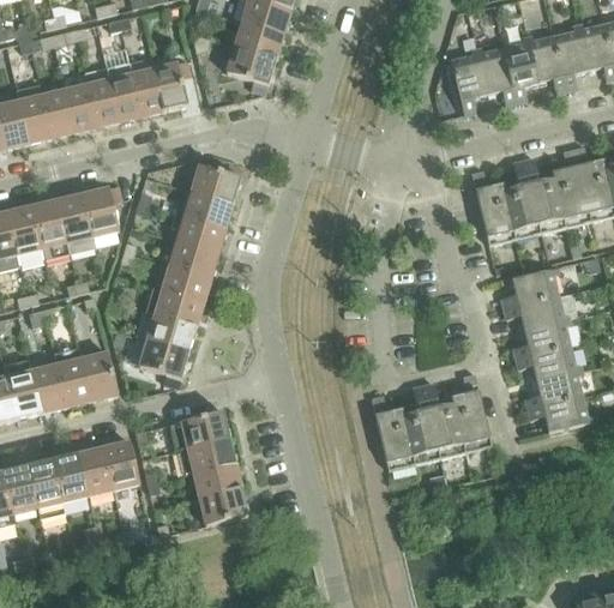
[(196,7),(206,11),(209,1),(205,0),(198,0),(196,7)]
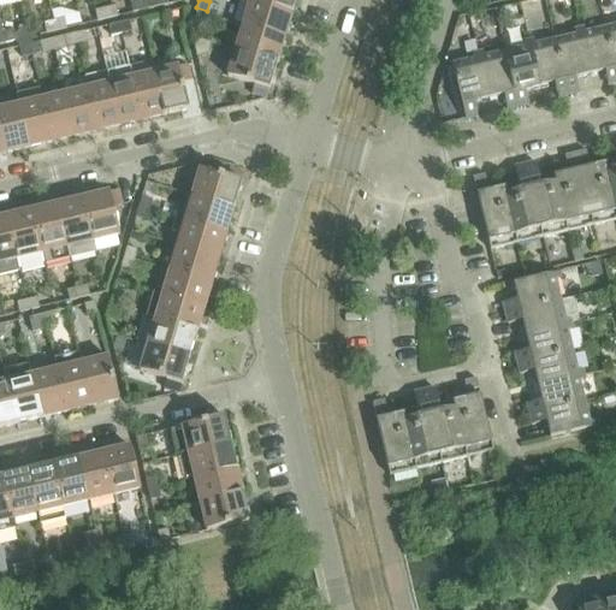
[(249,0),(243,22),(284,34),(291,10),(261,0),(249,0)]
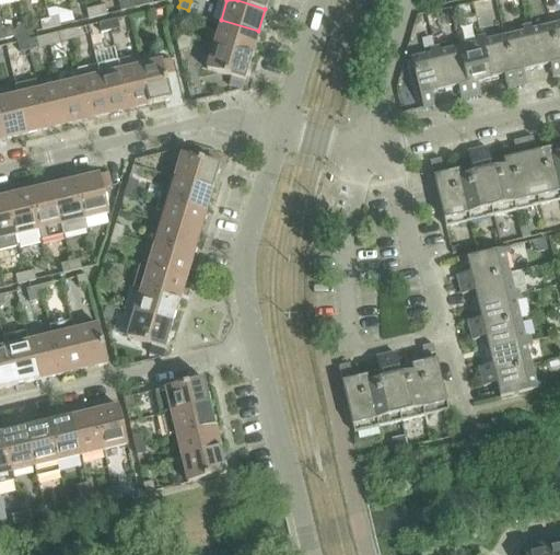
[(237,0),(265,9),(267,0),(237,0)]
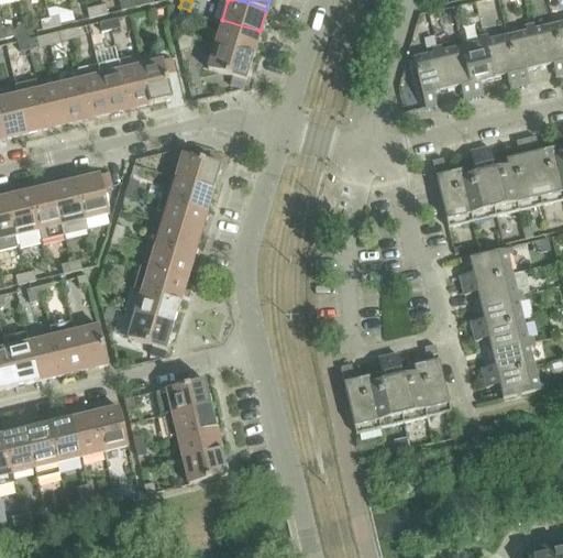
[(105,1),(96,3),(98,13),(107,11),(105,1)]
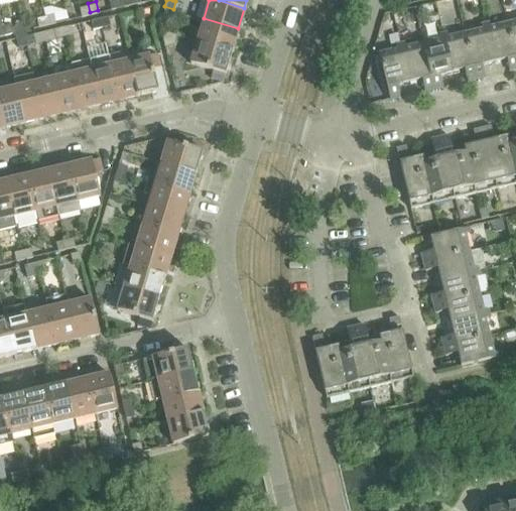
[(88,3),(79,5),(81,14),(90,12),(88,3)]
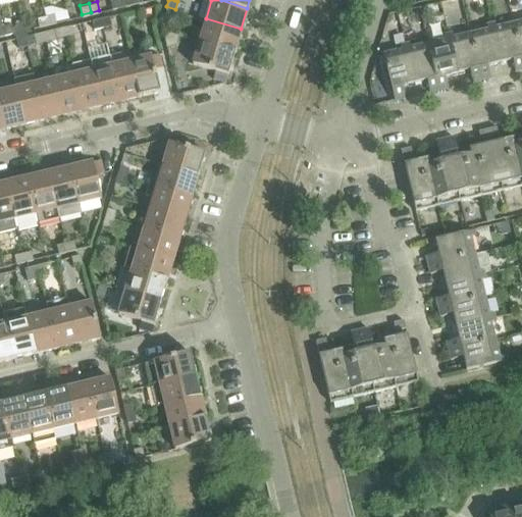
[(166,6),(164,15),(172,17),(175,9),(166,6)]
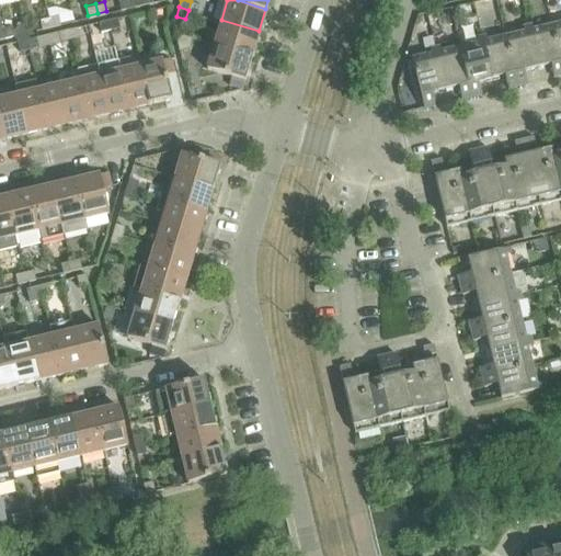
[(48,14),(50,24),(60,22),(58,12),(48,14)]
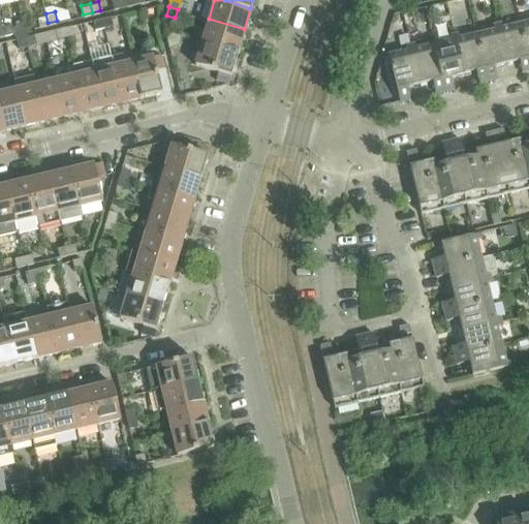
[(45,13),(37,16),(39,25),(48,23),(45,13)]
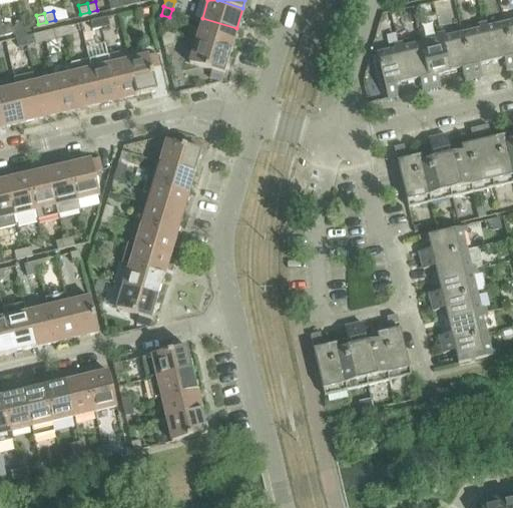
[(99,16),(101,25),(109,23),(107,14),(99,16)]
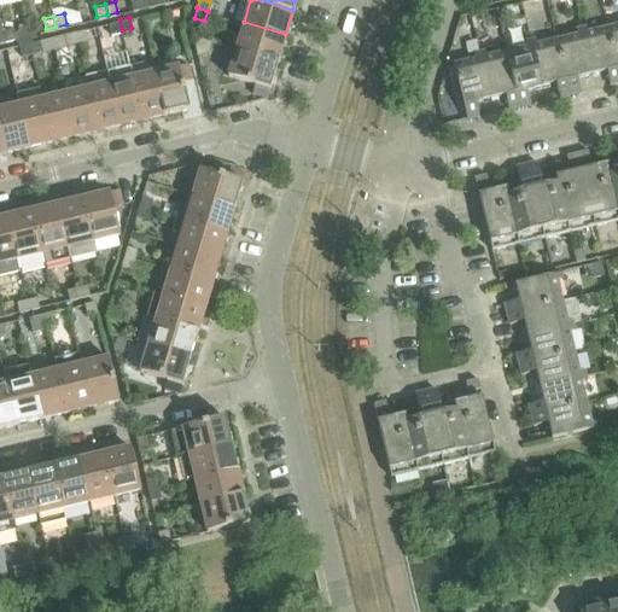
[(120,19),(109,22),(112,33),(122,30),(120,19)]
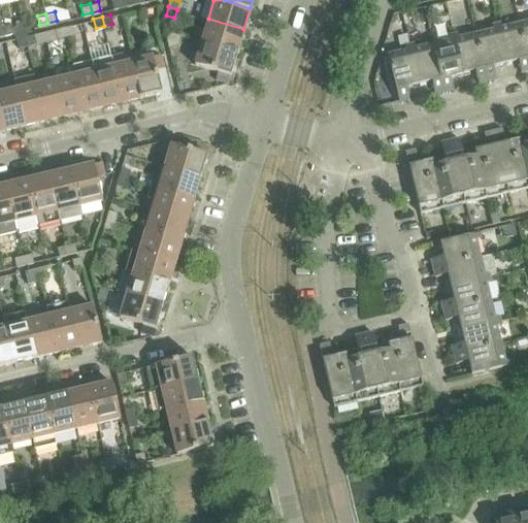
[(527,18),(519,21),(527,59),(527,18)]
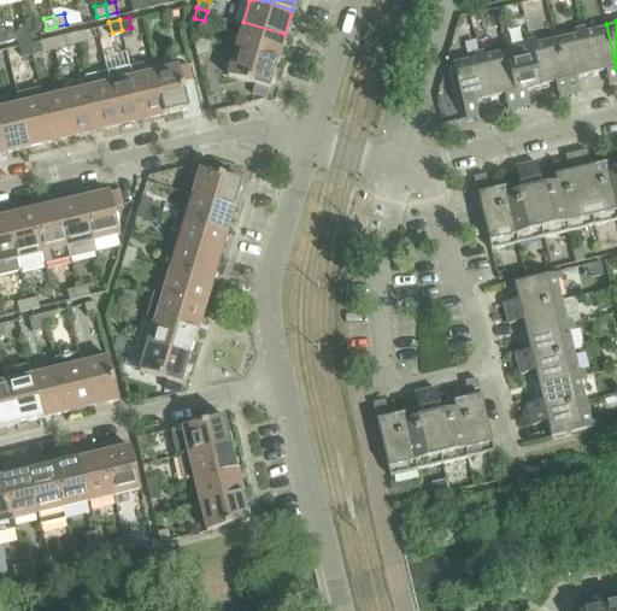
[(244,22),(235,47),(277,59),(285,34),(244,22)]
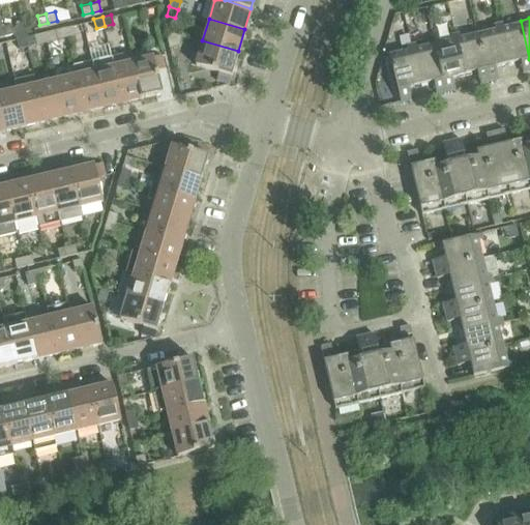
[(529,68),(529,59),(521,21),(503,25),(502,20),(498,21),(507,61),(520,58),(523,70),(529,68)]
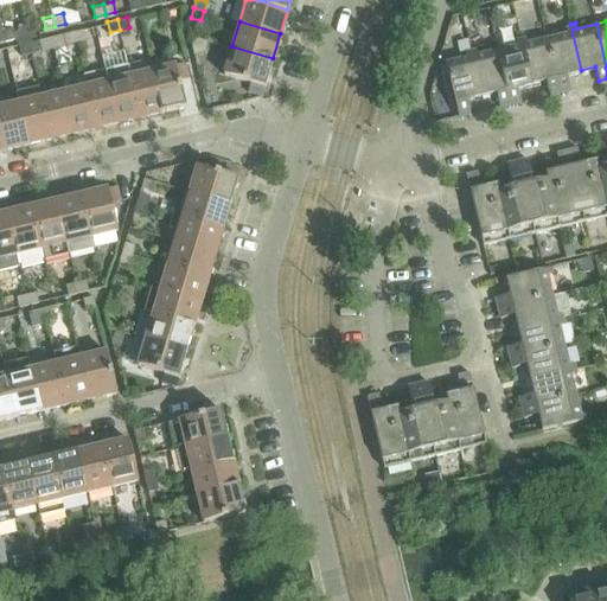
[(566,25),(567,31),(547,36),(560,90),(570,88),(567,74),(581,70),(570,24),(566,25)]
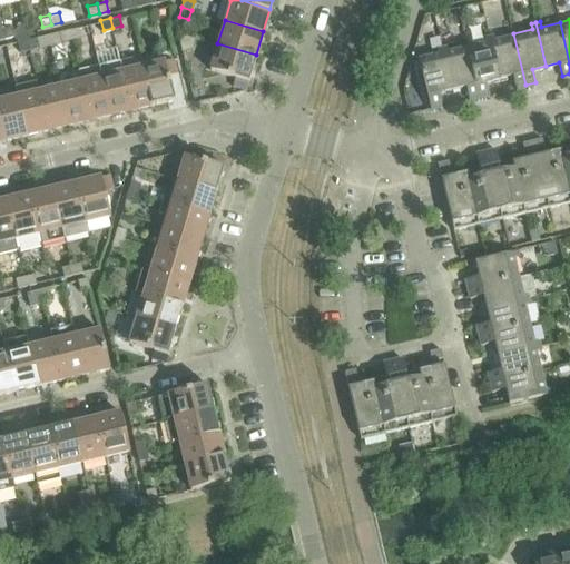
[(12,23),(2,26),(5,36),(15,33),(12,23)]
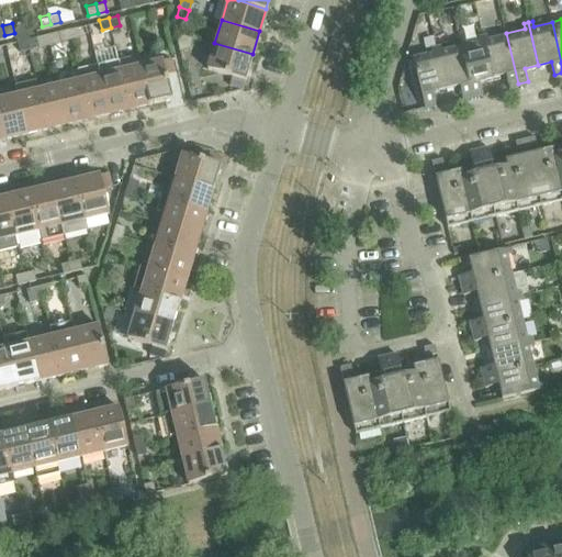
[(68,28),(70,37),(79,35),(77,25),(68,28)]
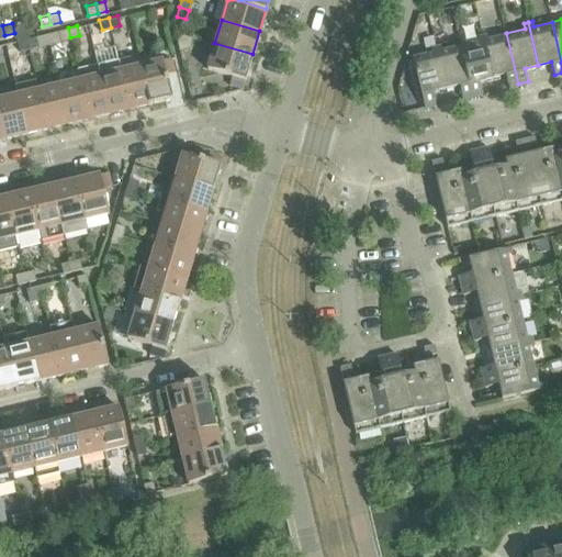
[(68,28),(58,30),(60,40),(70,37),(68,28)]
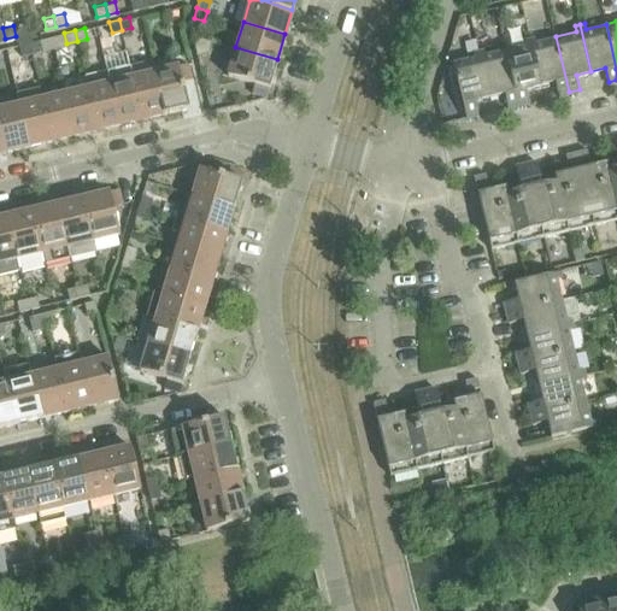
[(210,39),(193,34),(197,51),(207,48),(210,39)]
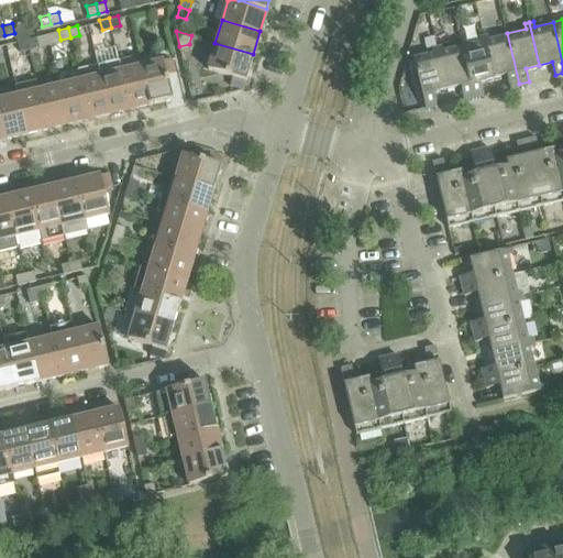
[(519,84),(507,33),(488,37),(487,32),(483,33),(493,76),(506,73),(509,86),(519,84)]
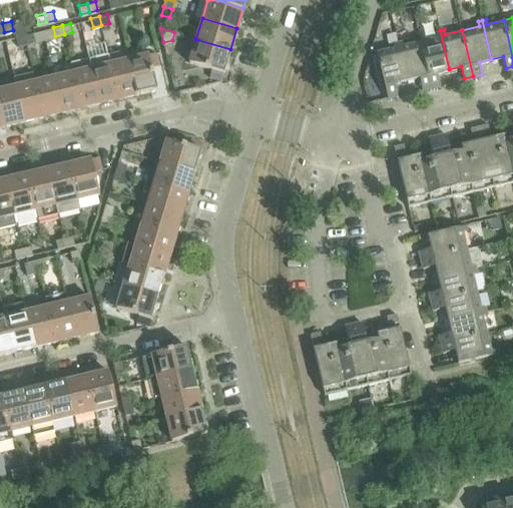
[(437,36),(420,40),(431,86),(440,83),(437,72),(449,69),(440,30),(436,31),(437,36)]
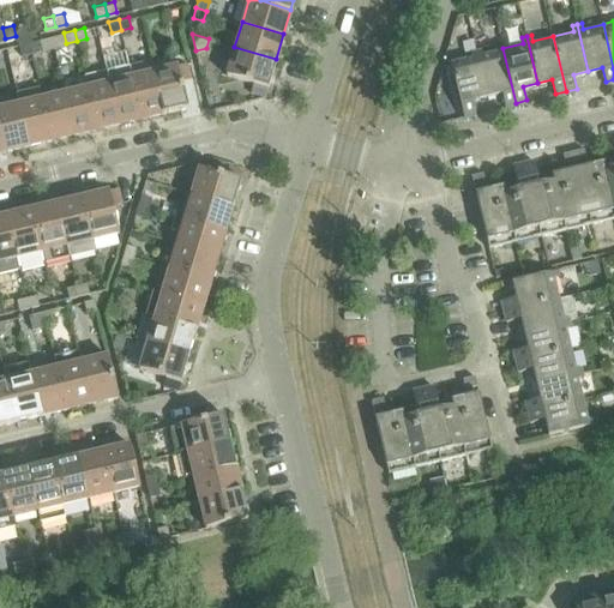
[(40,38),(29,41),(31,50),(42,48),(40,38)]
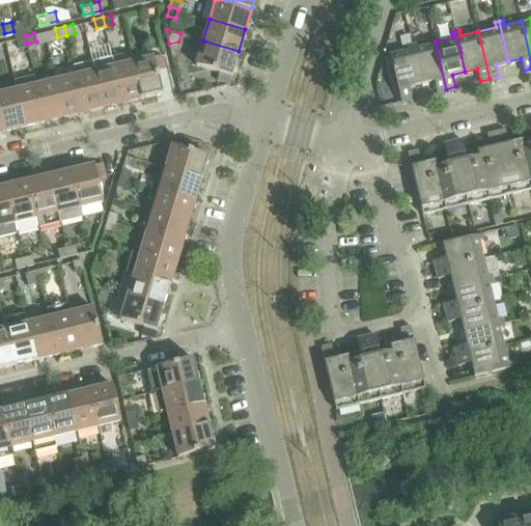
[(25,35),(17,37),(19,46),(27,44),(25,35)]
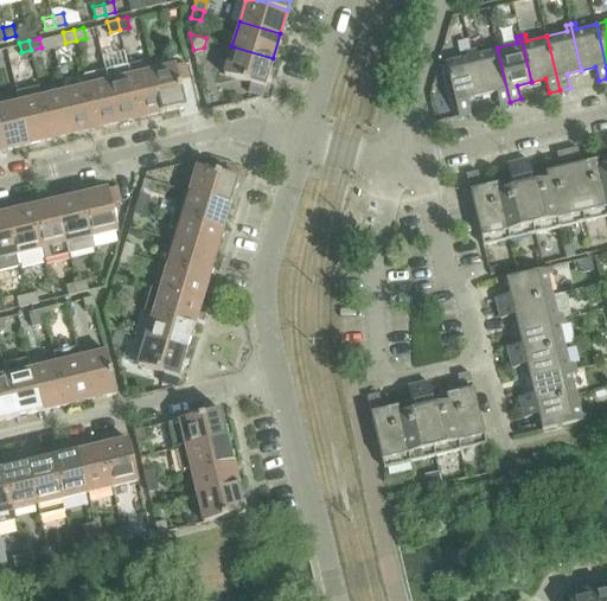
[(250,80),(248,89),(262,93),(273,58),(231,46),(224,71),(250,80)]
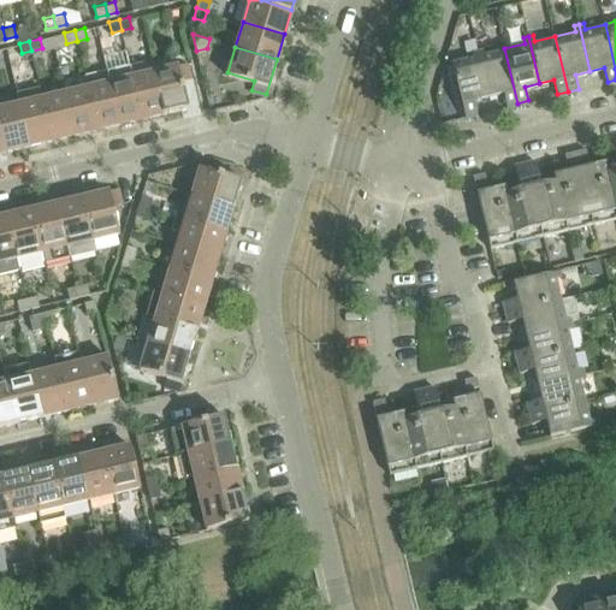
[(483,47),(478,48),(489,95),(503,92),(507,106),(517,104),(504,48),(484,53),(483,47)]
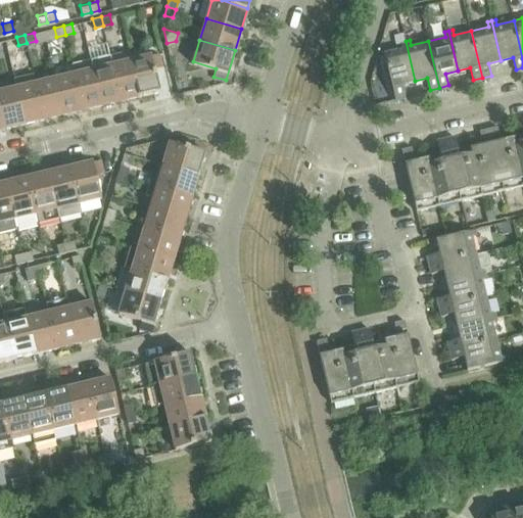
[(401,42),(402,47),(384,51),(395,98),(406,95),(402,84),(415,81),(406,41),(401,42)]
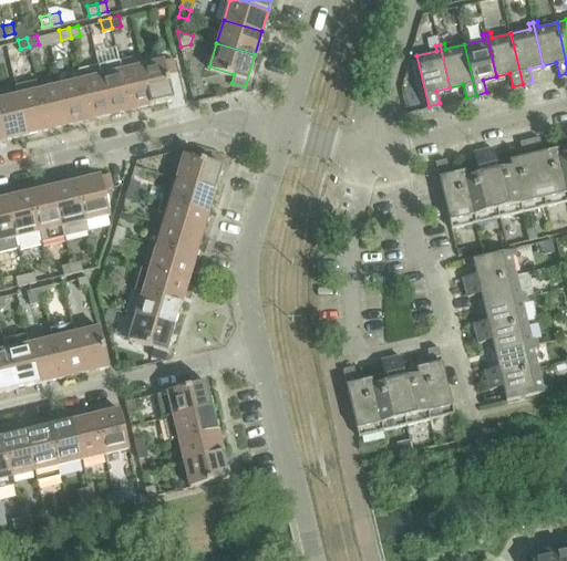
[(140,53),(119,58),(122,69),(131,107),(152,102),(143,63),(140,53)]
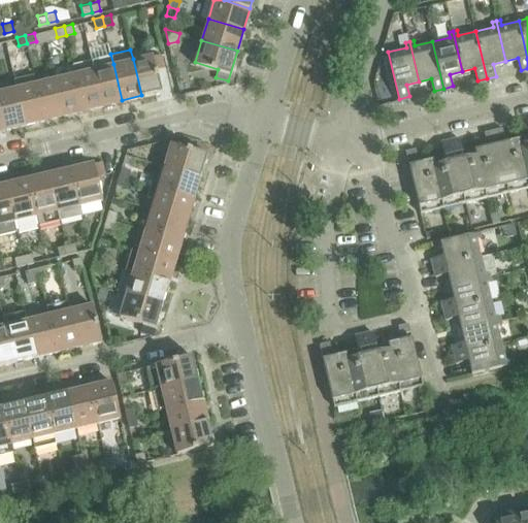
[(156,67),(164,65),(161,53),(133,59),(141,95),(161,91),(156,67)]
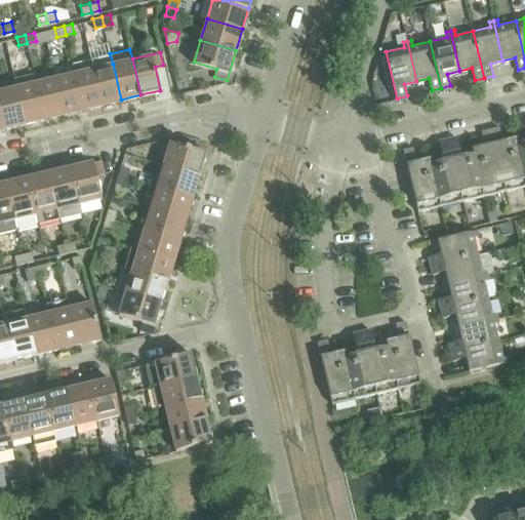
[(110,53),(90,58),(102,104),(121,100),(113,64),(110,53)]
